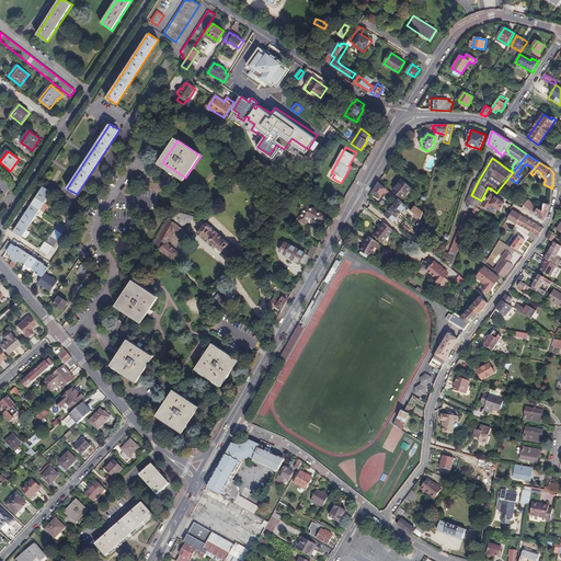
[(395,199),(396,197),(379,182),(374,193),(380,196),(382,193),(385,194),(386,192),(395,199)]
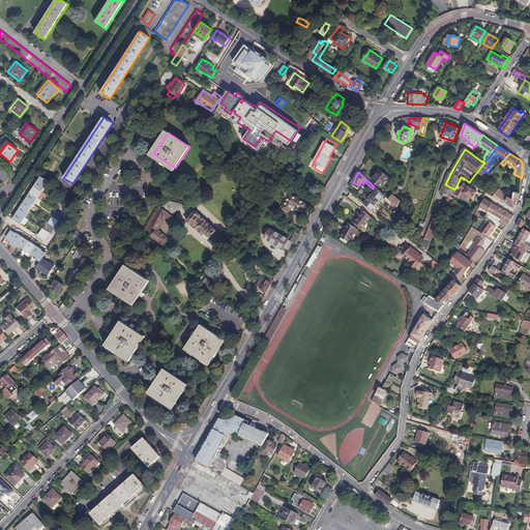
[(388,179),(379,172),(372,182),(381,188),(388,179)]
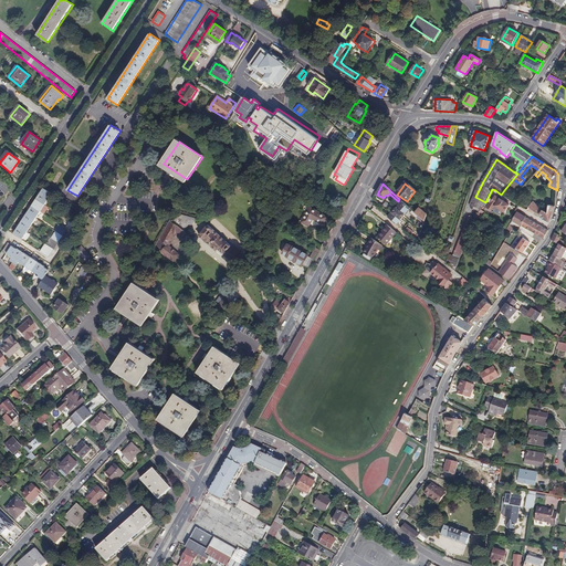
[(52,194),(43,188),(13,233),(22,239),(41,211),(44,213),(49,207),(45,205),(52,194)]
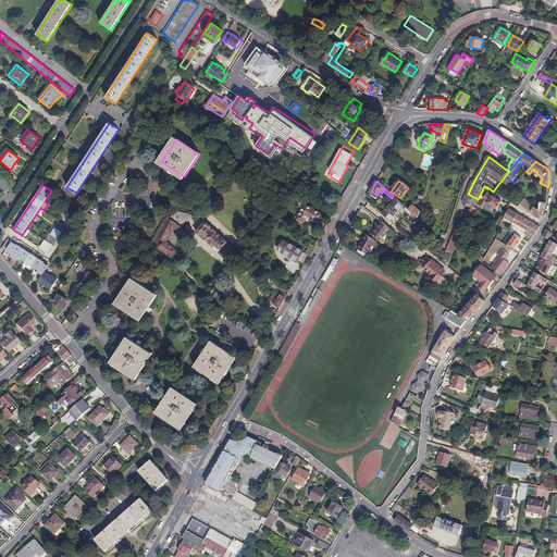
[(487,193),(479,206),(483,209),(487,203),(497,210),(502,202),(487,193)]
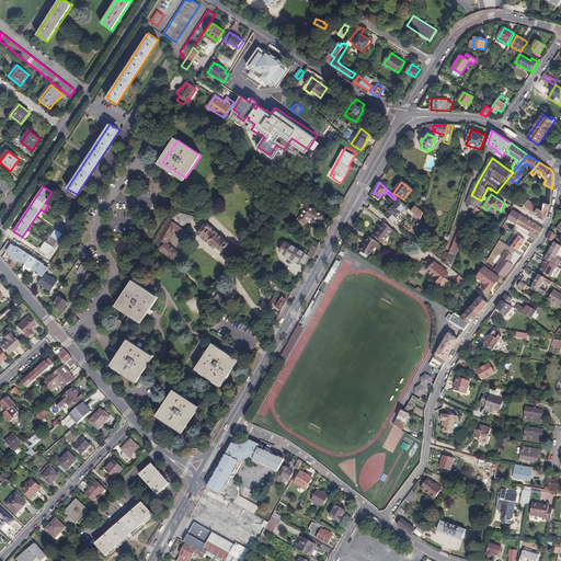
[(476,210),(481,201),(471,195),(466,205),(476,210)]
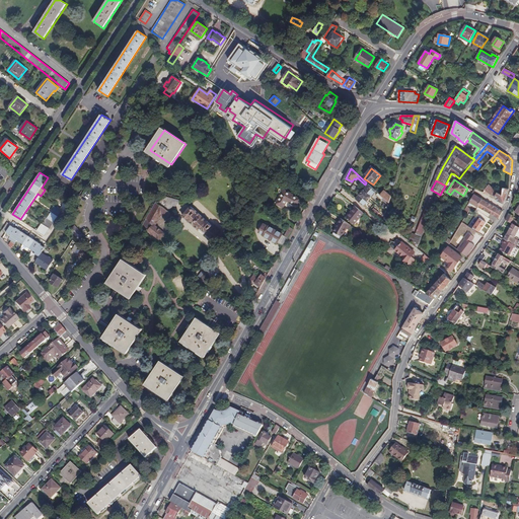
[(368,184),(357,199),(364,206),(375,192),(368,184)]
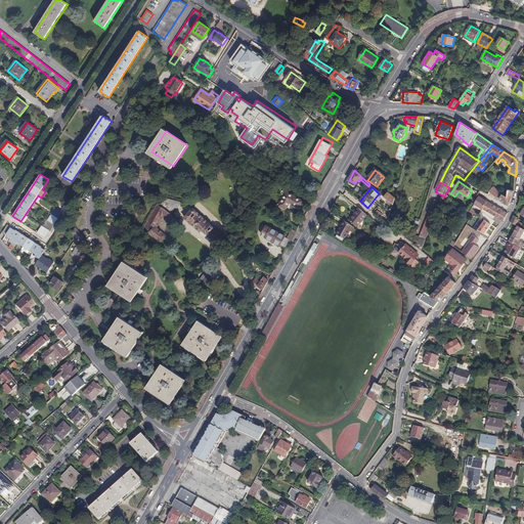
[(306,197),(291,187),(281,202),(289,206),(294,199),(302,204),(306,197)]
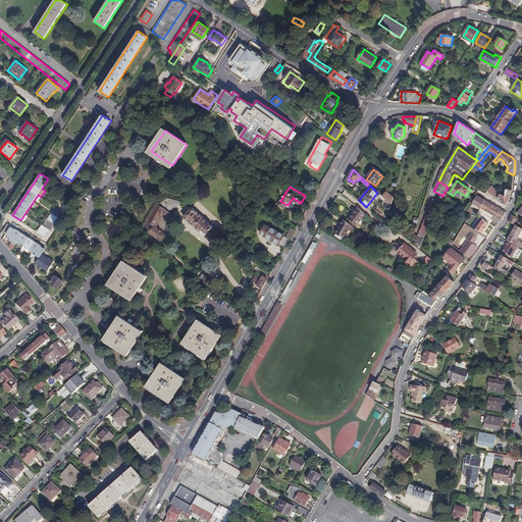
[(494,197),(498,199),(501,194),(497,192),(491,187),(486,194),(488,195),(490,193),(494,197)]
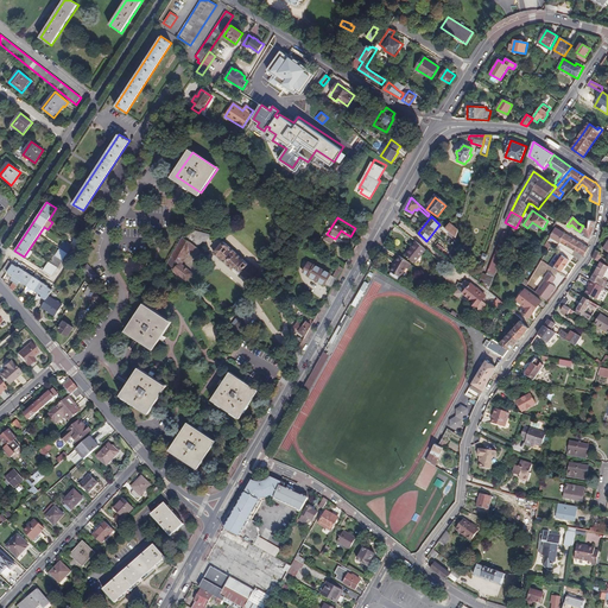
[(580,232),(590,238),(597,221),(589,221),(589,229),(583,226),(580,232)]
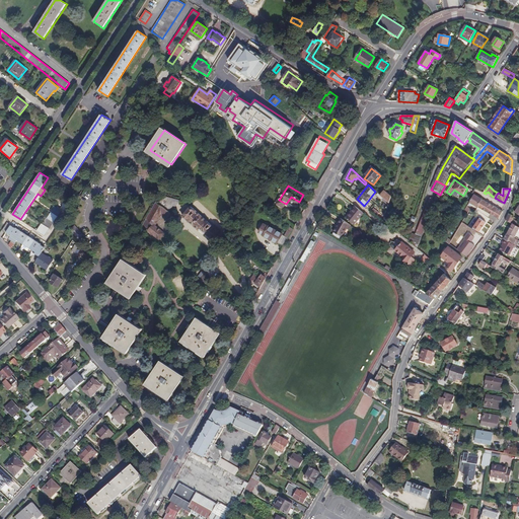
[(380,196),(389,203),(390,197),(384,192),(380,196)]
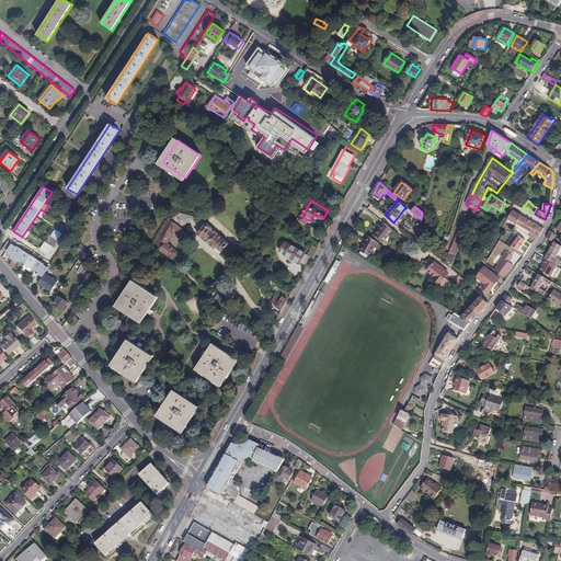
[(407,212),(420,224),(421,219),(411,212),(409,209),(407,212)]
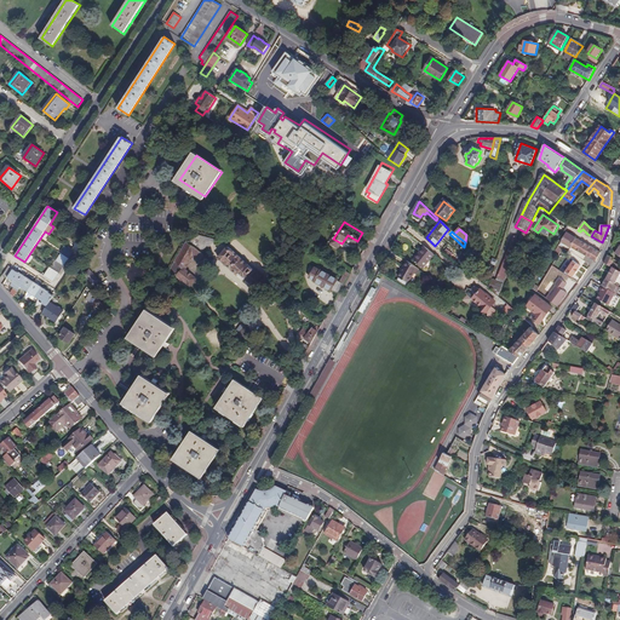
[(566,245),(570,247),(577,239),(567,234),(560,245),(563,247),(566,245)]
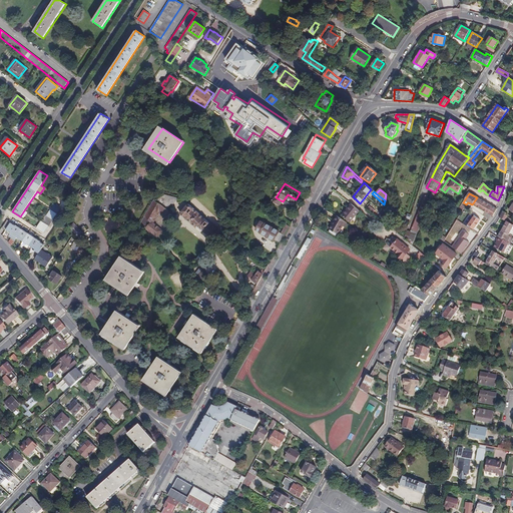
[(418,233),(421,225),(431,201),(426,196),(412,228),(418,233)]
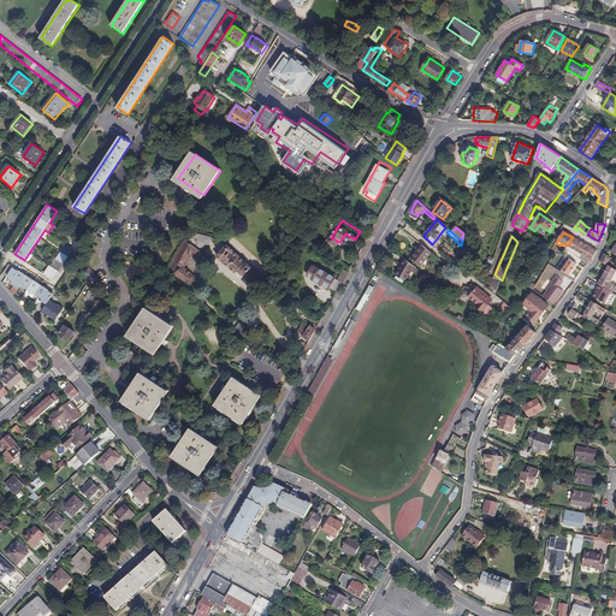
[(567,246),(591,260),(592,260),(597,250),(573,237),(567,246)]
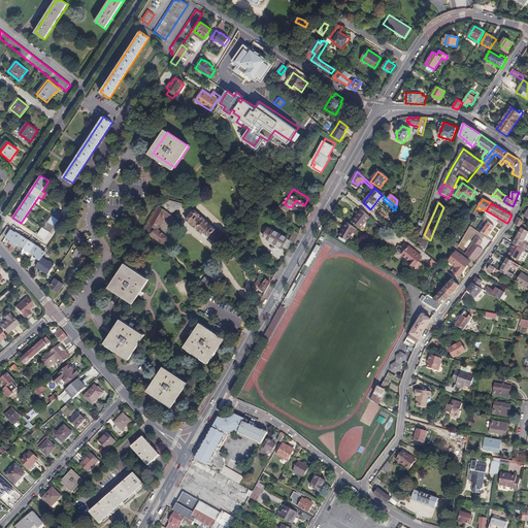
[(152,221),(150,220),(147,224),(152,225),(149,230),(153,232),(151,235),(163,244),(168,236),(156,228),(166,210),(159,206),(152,221)]
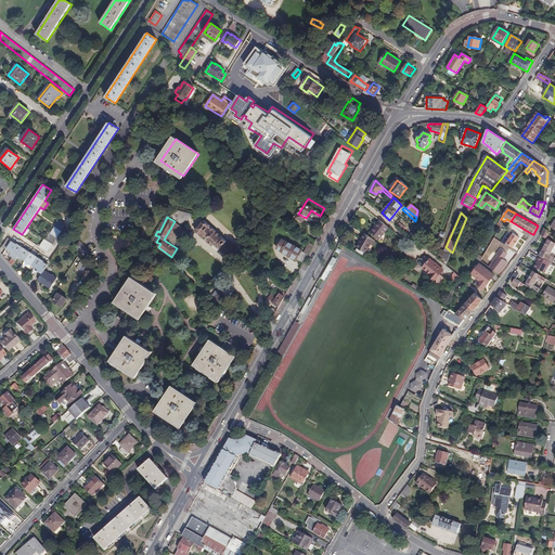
[(65,223),(56,219),(53,224),(54,226),(46,240),(43,239),(39,246),(47,250),(52,244),(53,244),(62,231),(61,230),(65,223)]
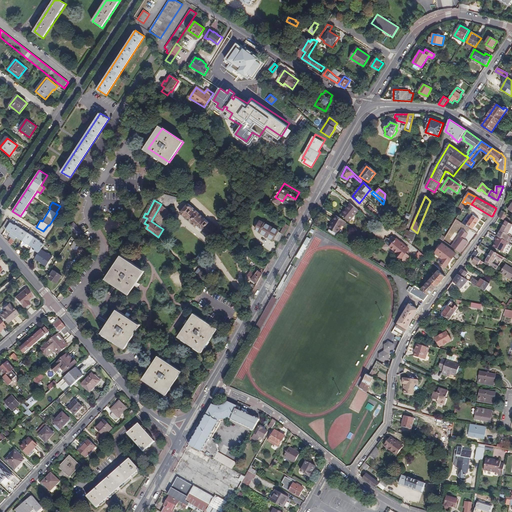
[(211,234),(218,226),(189,202),(181,212),(198,225),(199,224),(211,234)]
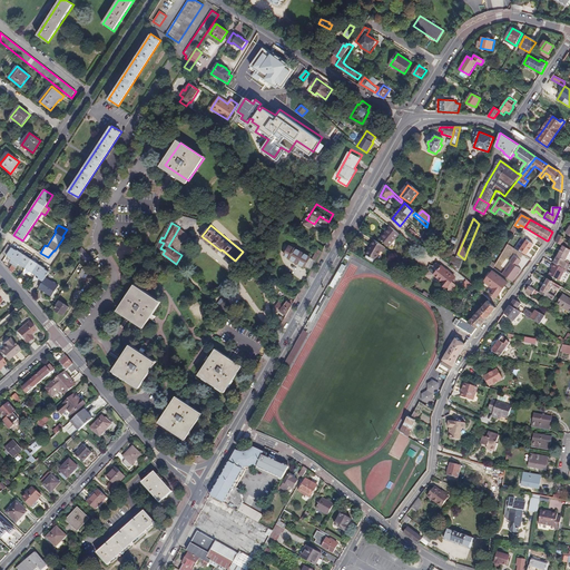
[(399,234),(391,227),(381,241),(389,246),(399,234)]
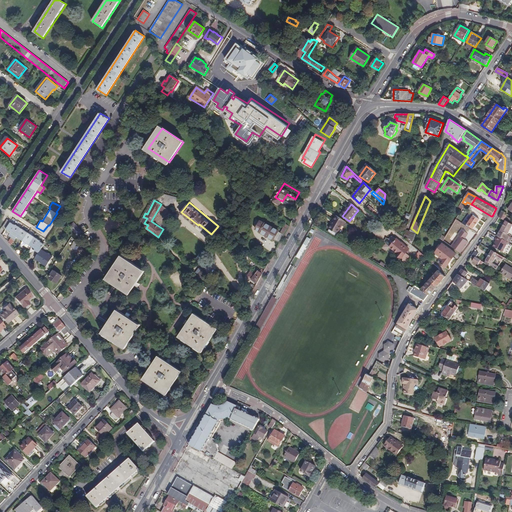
[(484,216),(474,209),(472,213),(481,219),(484,216)]
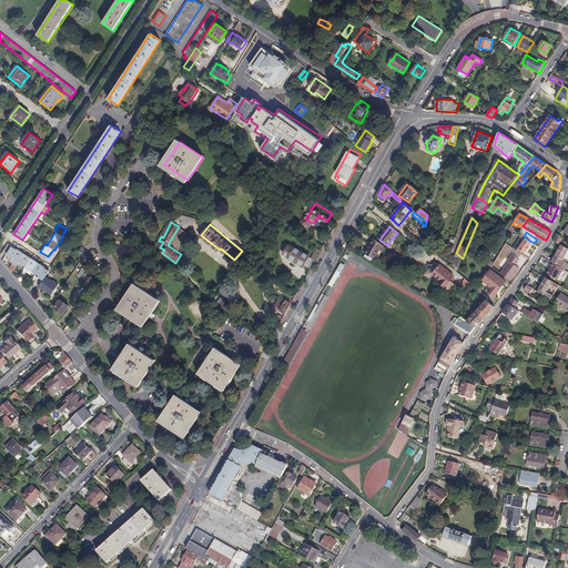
[(563,237),(557,234),(554,242),(561,246),(567,249),(567,244),(561,241),(563,237)]
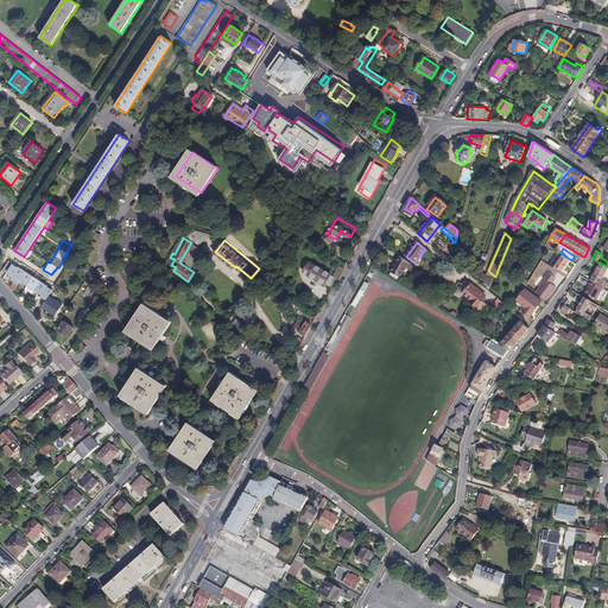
[(562,272),(570,260),(562,255),(555,267),(562,272)]
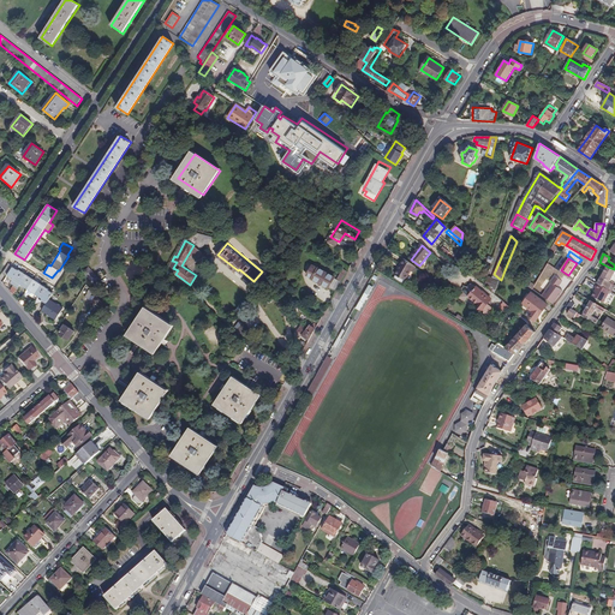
[(416,269),(404,261),(393,275),(404,284),(411,273),(412,274),(416,269)]
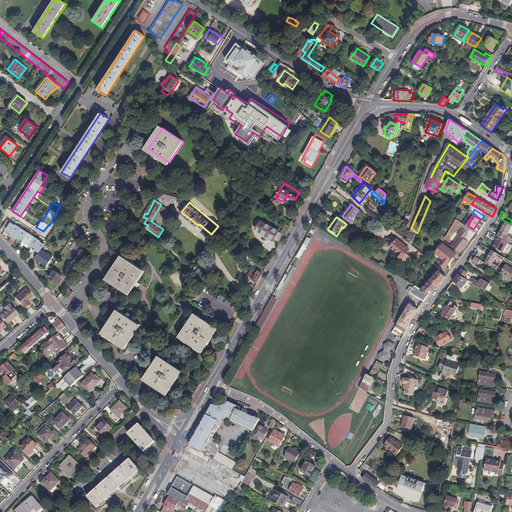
[(265,223),(261,221),(258,225),(263,228),(262,229),(276,236),(281,227),(268,219),(265,223)]
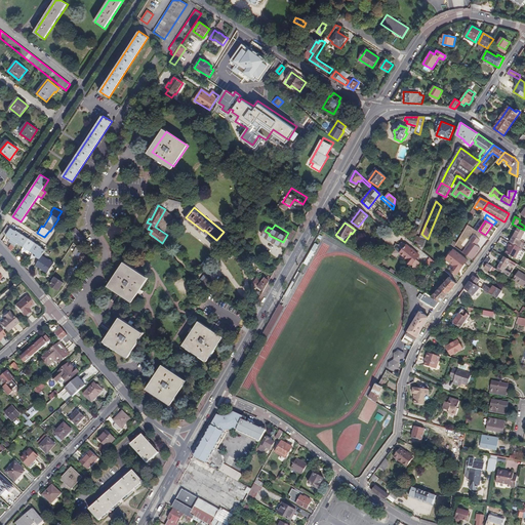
[(39,259),(41,256),(45,250),(41,248),(41,247),(11,227),(10,228),(7,226),(1,234),(39,259)]
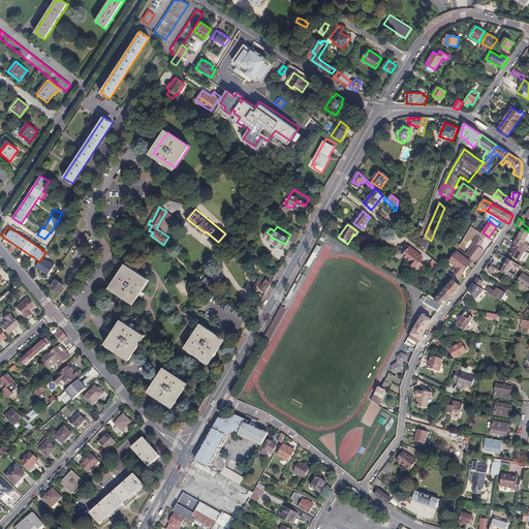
[(528,236),(528,231),(523,229),(518,239),(525,243),(528,245),(528,243),(526,242),(528,237),(528,236)]
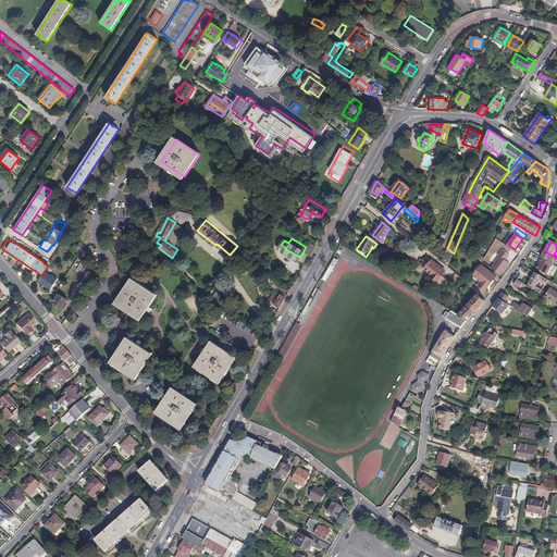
[(85,258),(90,255),(82,243),(76,246),(85,258)]
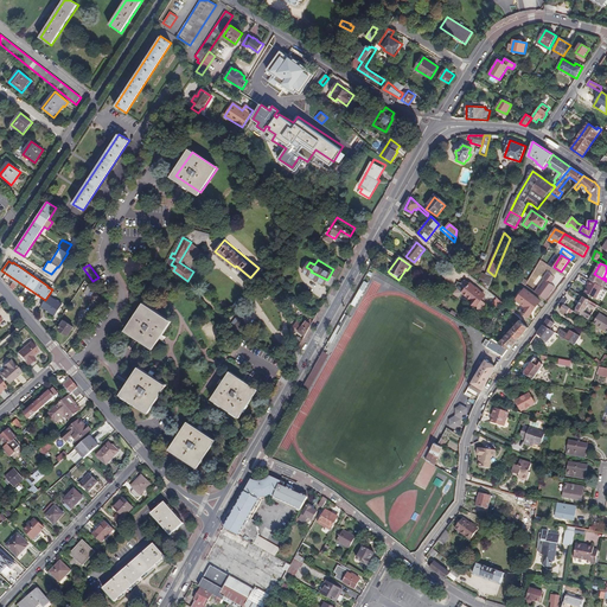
[(544,280),(535,293),(545,300),(555,287),(550,283),(555,278),(547,273),(543,279),(544,280)]
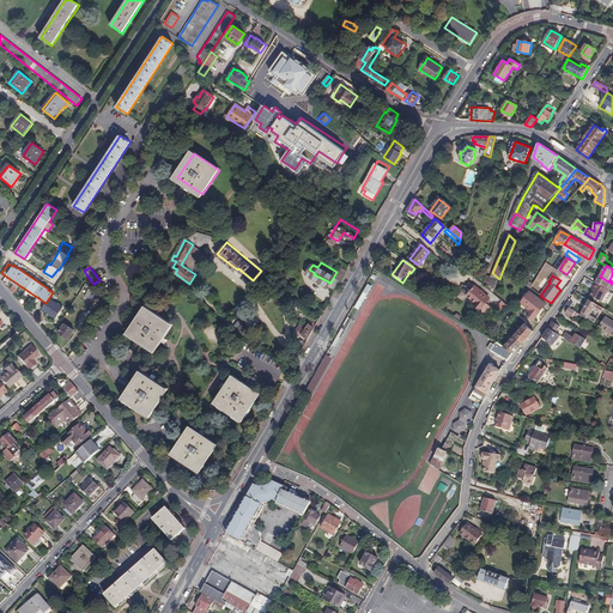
[(608,281),(600,277),(595,284),(599,285),(605,289),(608,281)]
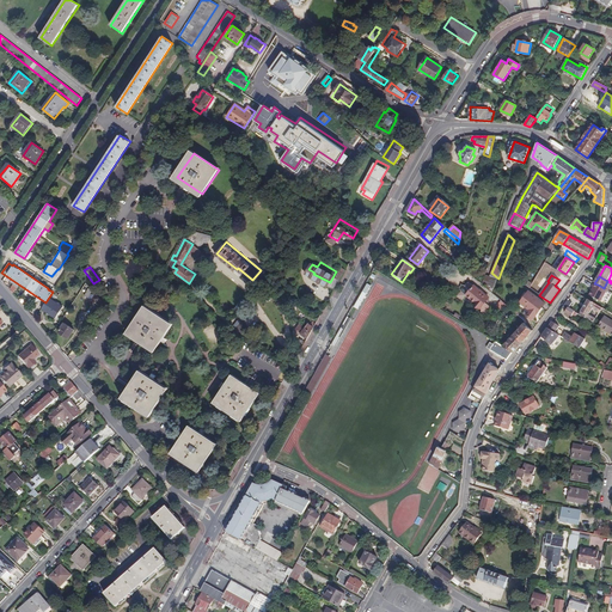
[(482,286),(491,294),(496,282),(484,279),(482,286)]
